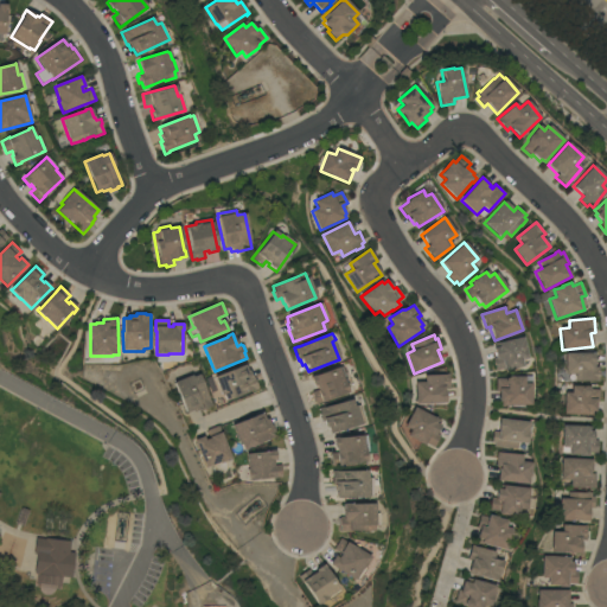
[(523,337),(528,358),(521,360),(523,368),(504,372),(503,369),(496,371),(493,358),(496,358),(493,349),(496,347),(494,344),(523,337)]
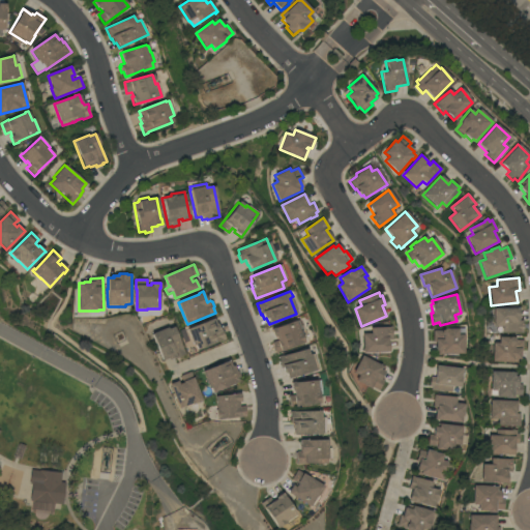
[(519,308),(519,321),(523,321),(523,332),(502,333),(502,327),(494,327),(494,308),(519,308)]
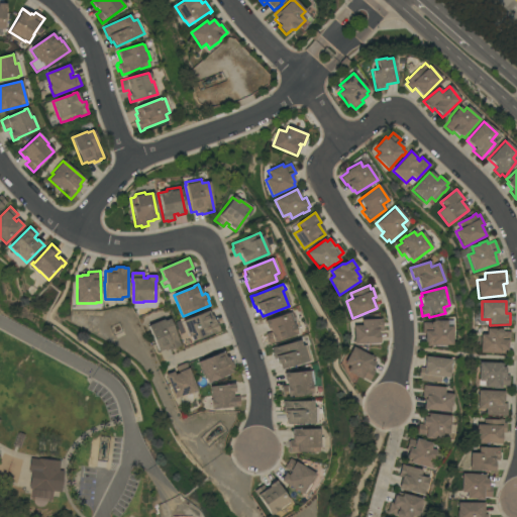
[(209,311),(211,316),(212,319),(213,318),(214,321),(216,320),(220,331),(216,333),(216,332),(193,341),(190,336),(189,337),(183,321),(209,311)]
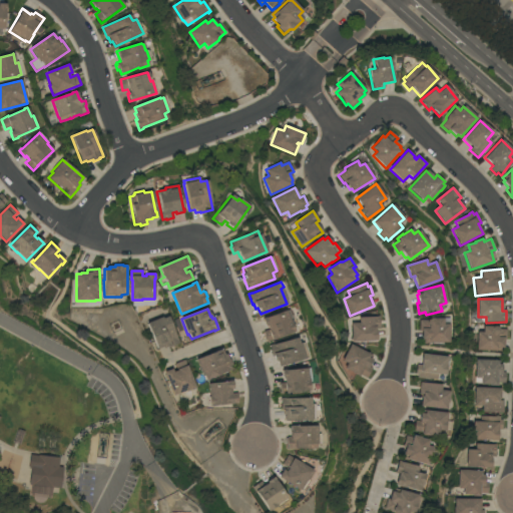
[(267,342),(263,332),(268,330),(266,326),(265,327),(262,319),(264,318),(265,319),(288,310),(293,323),(291,323),(294,332),(267,342)]
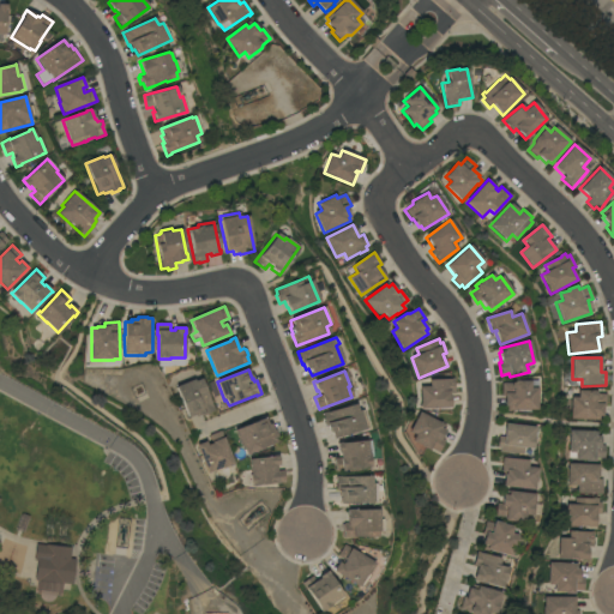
[(194,379),(196,381),(202,379),(214,408),(215,410),(210,413),(211,413),(203,416),(202,415),(196,417),(196,415),(188,419),(176,387),(194,379)]
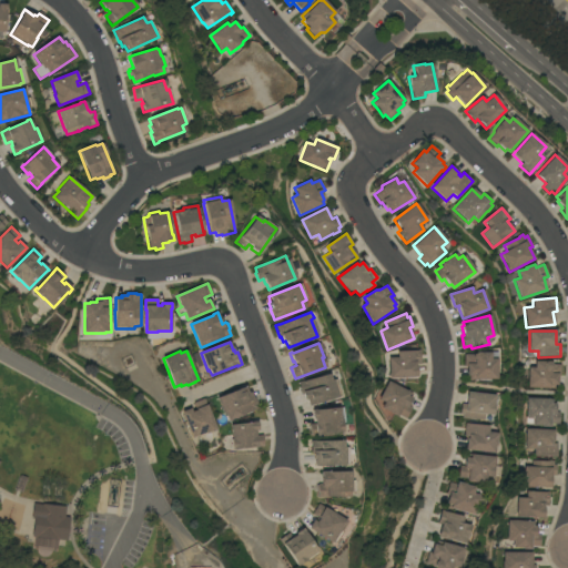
[(419,351),(421,364),(416,364),(417,376),(389,378),(388,358),(397,357),(397,352),(419,351)]
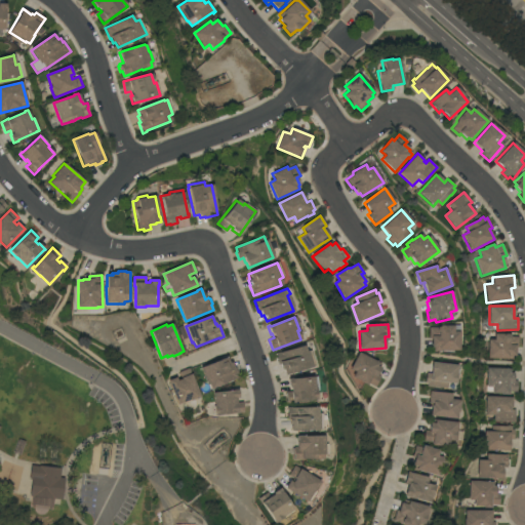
[(458,351),(434,351),(434,347),(431,347),(431,338),(429,338),(429,328),(437,328),(439,326),(452,326),(452,332),(458,332),(458,351)]
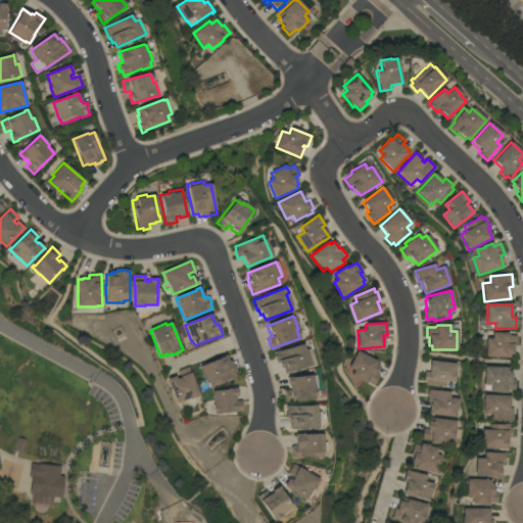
[(486,338),(492,338),(492,333),(507,333),(507,335),(516,335),(516,345),(514,345),(513,355),(511,354),(511,359),(485,357),(486,338)]
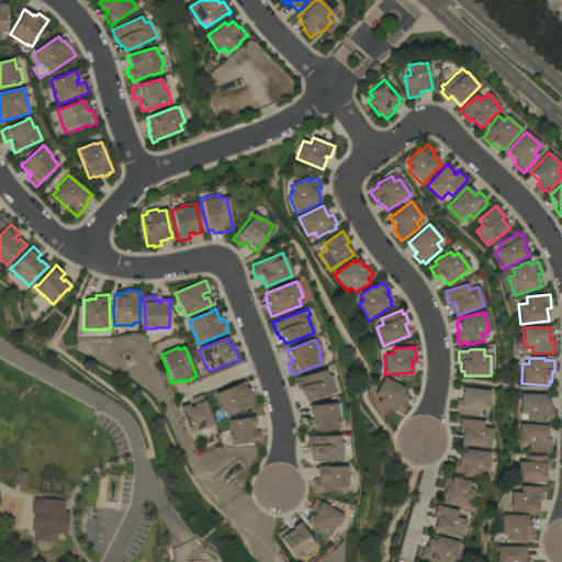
[(304,402),(302,395),(301,396),(299,390),(298,391),(295,383),(294,379),(298,377),(299,379),(325,370),(327,377),(332,375),(336,391),(333,391),(334,393),(304,402)]
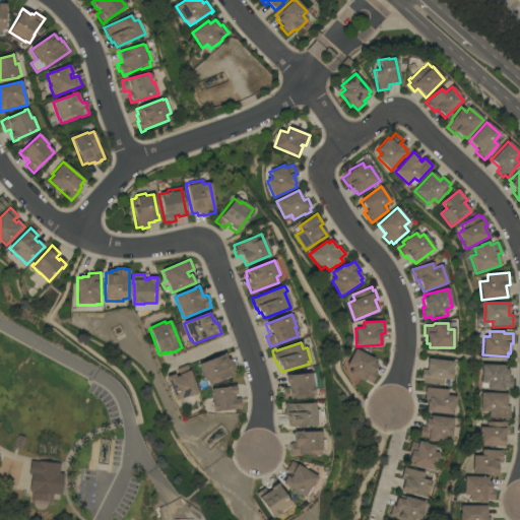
[(375,360),(373,363),(377,365),(373,372),(377,374),(373,382),(366,379),(364,381),(349,374),(351,369),(347,366),(355,349),(375,360)]
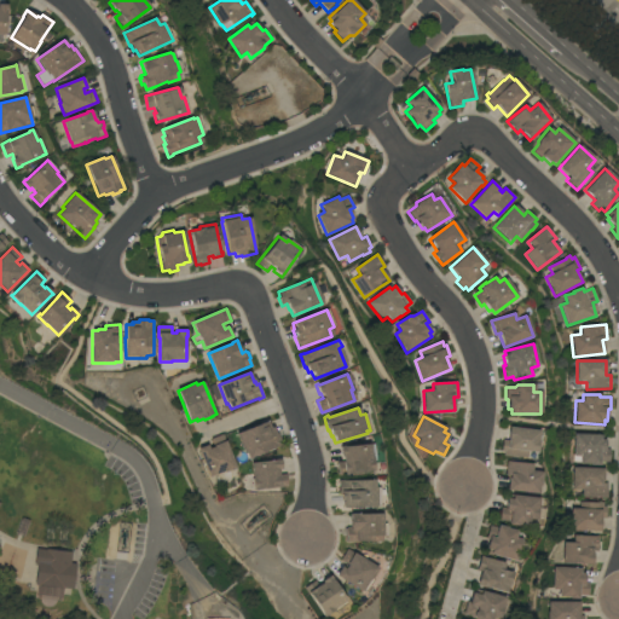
[(267,421),(271,428),(273,427),(276,433),(277,433),(282,445),(249,460),(246,452),(244,452),(236,434),(267,421)]
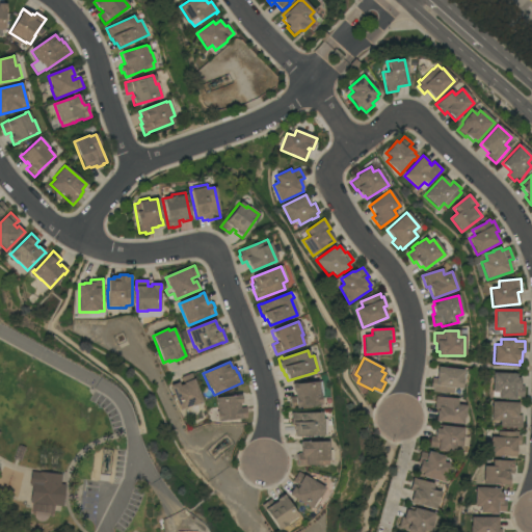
[(463,370),(461,389),(453,389),(453,394),(432,392),(433,389),(430,388),(431,378),(435,378),(437,367),(463,370)]
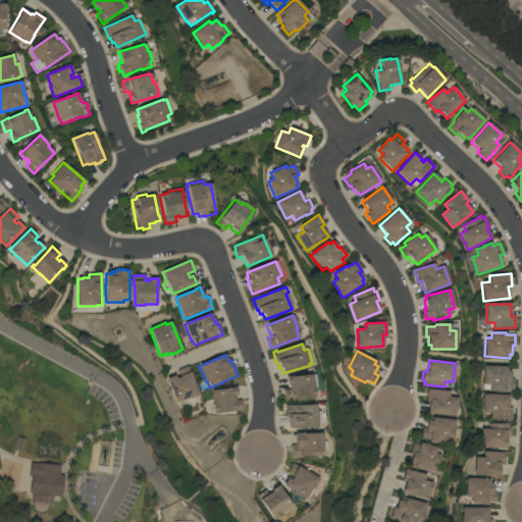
[(167,378),(175,375),(176,378),(180,377),(179,376),(180,376),(177,370),(188,366),(199,395),(190,399),(189,398),(176,403),(167,378)]
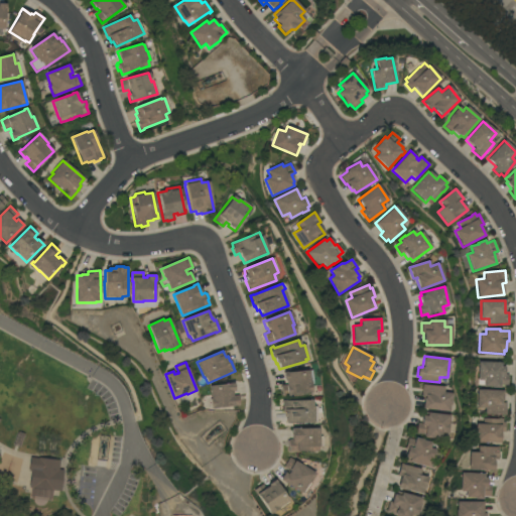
[(501,363),(500,367),(504,367),(504,375),(508,375),(508,386),(499,386),(499,388),(492,388),(492,387),(484,387),(484,385),(479,385),(479,362),(501,363)]
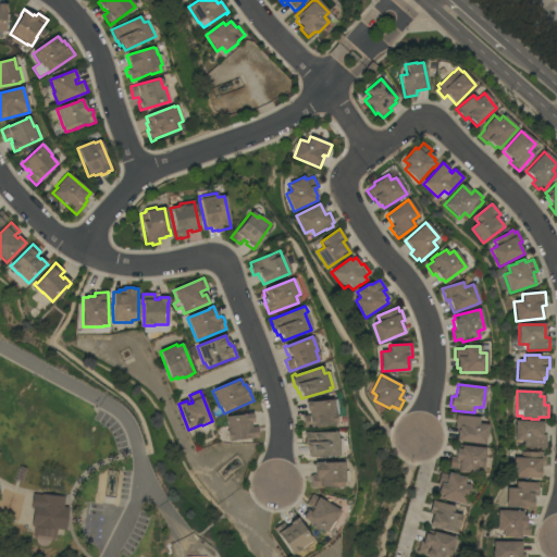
[(305,428),(304,423),(302,417),(308,416),(308,411),(306,411),(305,403),(309,401),(309,404),(334,400),(336,413),(333,415),(335,424),(305,428)]
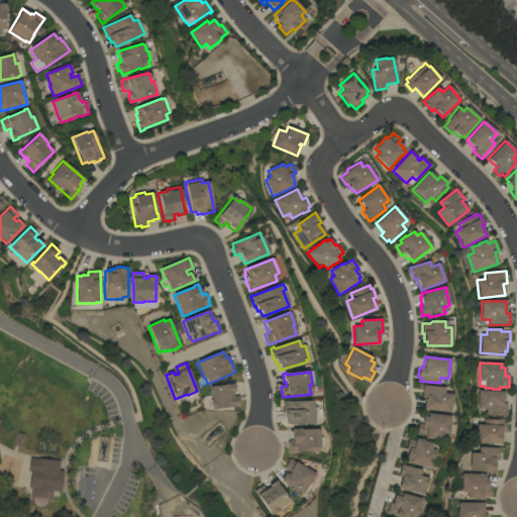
[(230,385),(230,384),(233,384),(234,397),(239,396),(240,402),(239,402),(239,407),(211,410),(209,387),(230,385)]
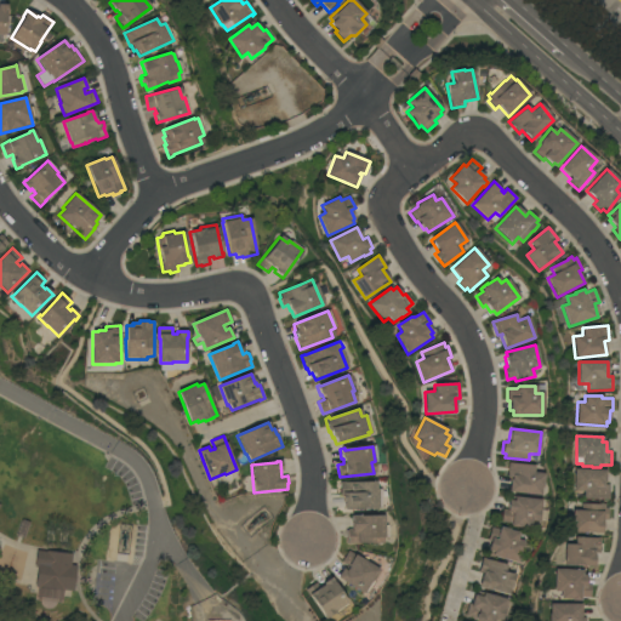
[(508,491),(510,479),(511,479),(512,478),(506,477),(508,463),(534,466),(533,472),(543,474),(542,489),(540,489),(540,496),(508,491)]
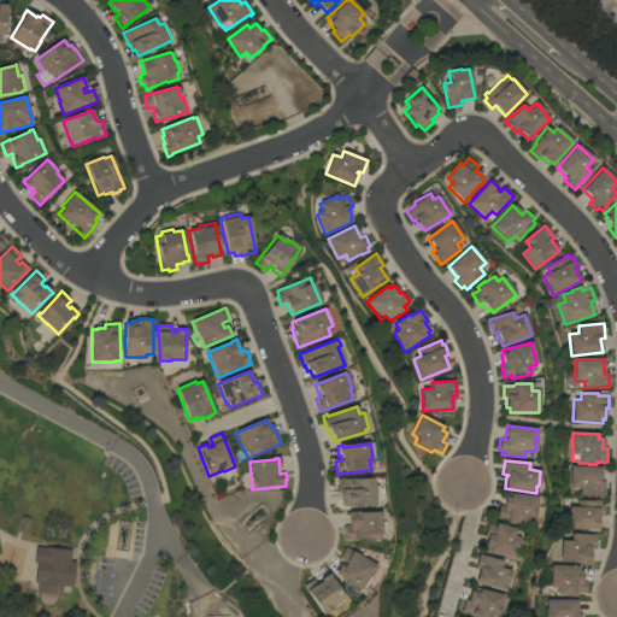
[(603,468),(601,480),(600,480),(600,482),(605,482),(605,497),(579,495),(580,488),(570,488),(571,466),(603,468)]
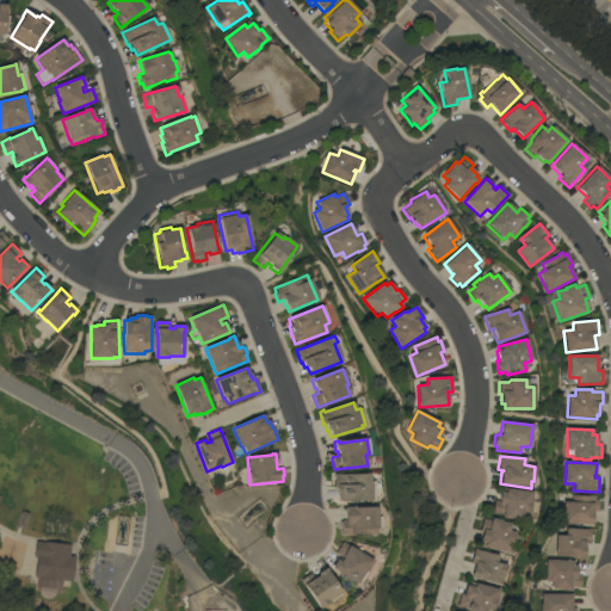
[(368,475),(368,481),(374,481),(375,499),(371,499),(371,501),(338,501),(338,494),(335,494),(335,488),(334,488),(333,475),(368,475)]
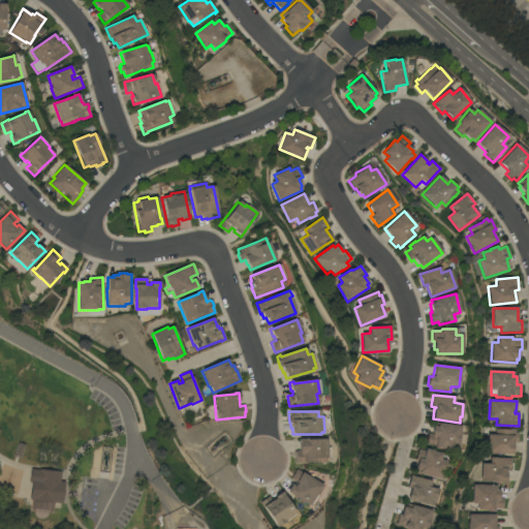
[(460,426),(458,444),(452,444),(450,450),(442,449),(441,449),(434,448),(435,446),(426,445),(428,433),(432,434),(432,427),(437,427),(437,424),(460,426)]
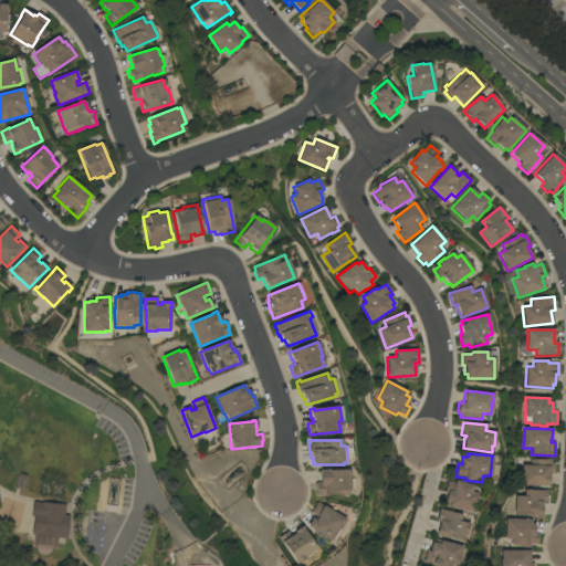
[(521,484),(522,465),(531,465),(531,459),(552,460),(552,463),(554,463),(554,474),(549,474),(549,486),(521,484)]
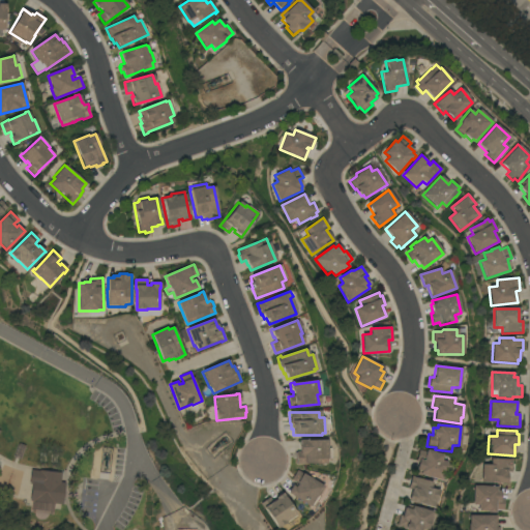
[(296,465),(296,459),(295,459),(295,452),(296,452),(296,451),(299,451),(299,442),(327,441),(328,449),(329,449),(329,459),(326,459),(326,464),(296,465)]
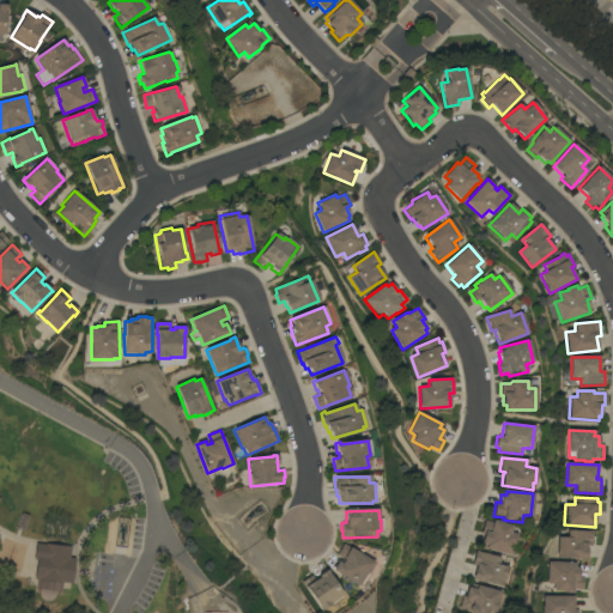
[(511,526),(509,533),(516,534),(510,557),(483,548),(484,545),(480,544),(484,534),(480,534),(484,521),(492,523),(492,521),(511,526)]
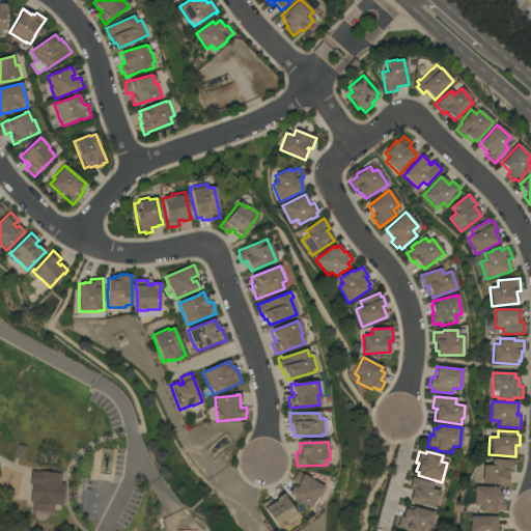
[(513,459),(512,473),(508,473),(507,475),(508,475),(508,484),(498,484),(498,483),(482,483),(483,466),(492,467),(492,459),(513,459)]
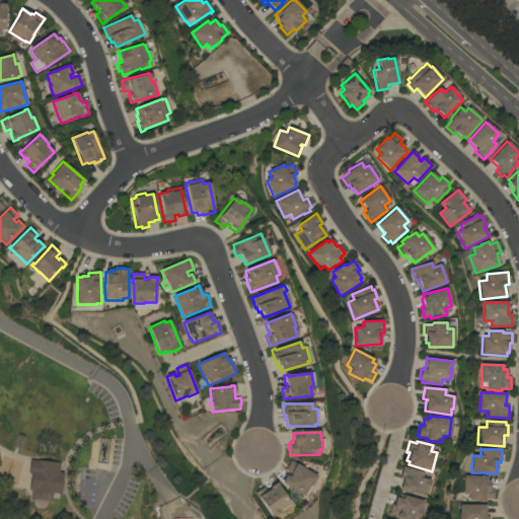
[(31,474),(28,473),(30,460),(39,461),(39,460),(60,463),(59,472),(64,473),(61,495),(29,491),(31,474)]
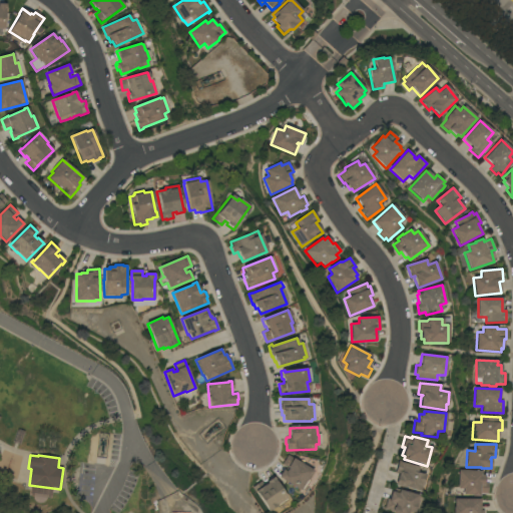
[(313,471),(308,479),(310,480),(303,491),(301,489),(300,491),(279,478),(283,470),(286,472),(288,468),(282,465),(288,455),(313,471)]
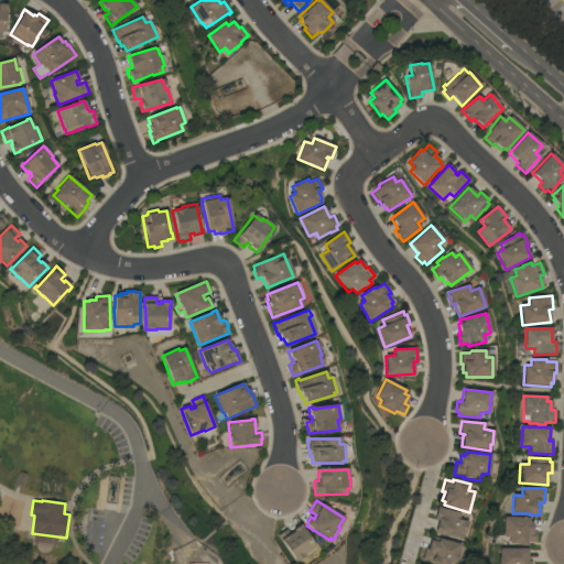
[(459,513),(457,519),(466,522),(461,541),(434,533),(437,523),(438,521),(434,520),(437,507),(459,513)]
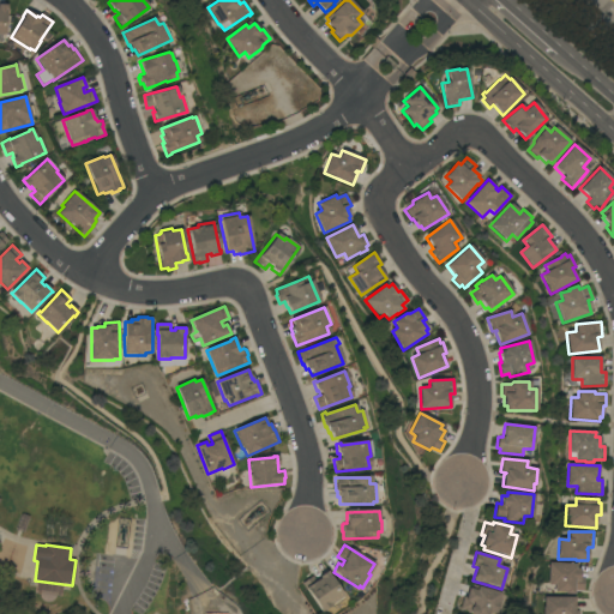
[(573,564),(577,564),(577,569),(579,569),(579,577),(584,578),(584,590),(575,590),(575,594),(565,594),(565,593),(554,593),(554,585),(548,585),(549,563),(573,564)]
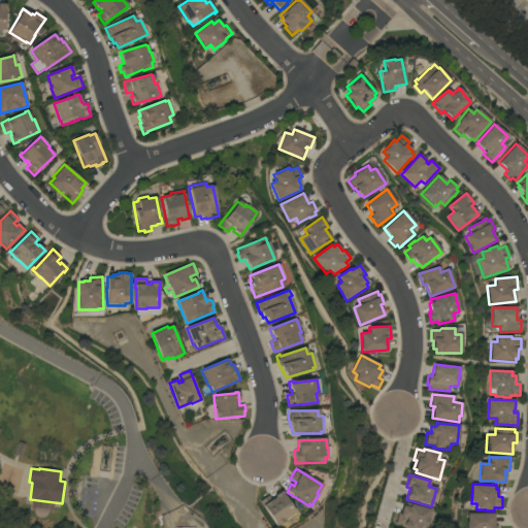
[(268,495),(271,500),(275,498),(274,496),(282,491),(284,494),(283,494),(296,515),(286,523),(285,521),(276,527),(260,502),(268,495)]
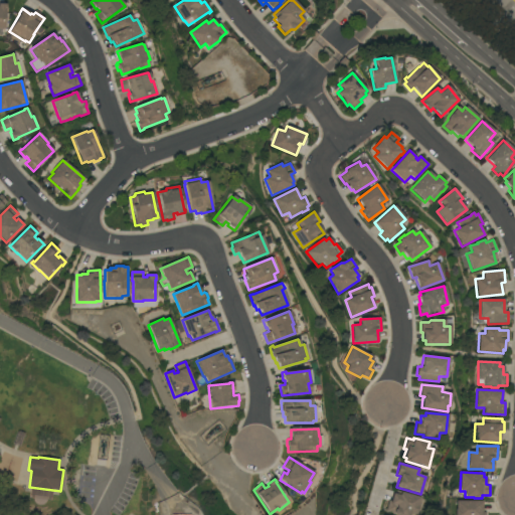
[(419,498),(414,514),(408,514),(407,514),(387,514),(384,514),(388,501),(390,501),(392,494),(395,495),(396,490),(402,492),(402,493),(419,498)]
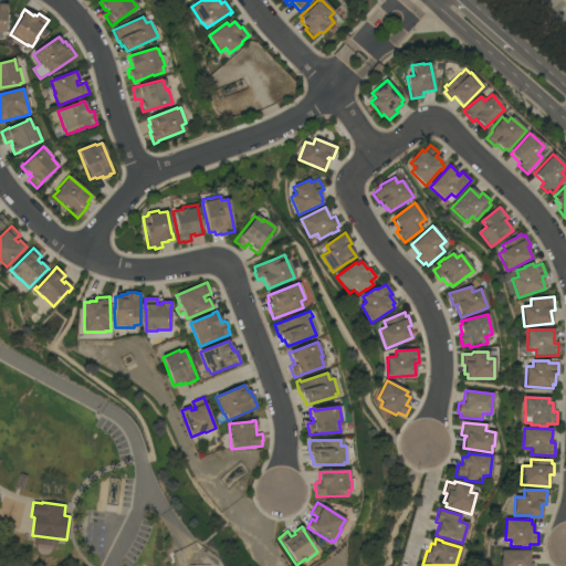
[(530,551),(530,563),(534,563),(534,565),(500,565),(500,561),(502,561),(502,551),(530,551)]
